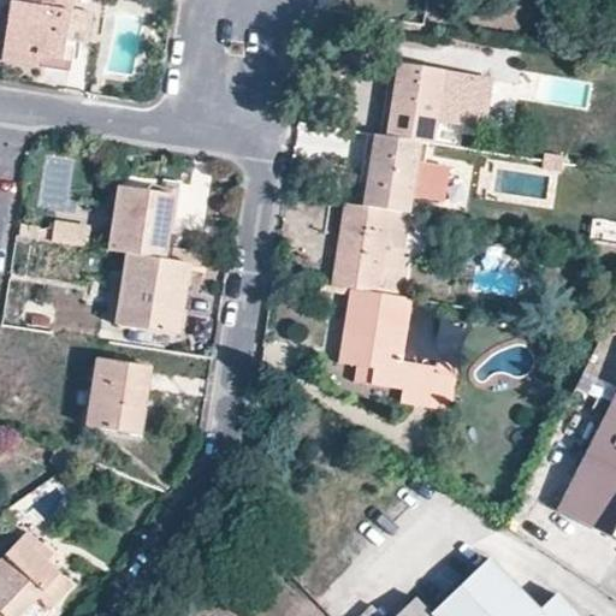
[(72,0),(7,0),(9,3),(11,3),(1,63),(39,69),(40,59),(51,60),(63,63),(72,0)]
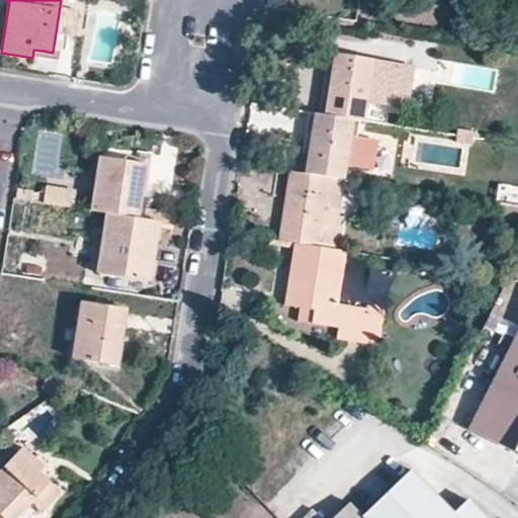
[(353,120),(363,122),(367,101),(374,60),(335,53),(331,80),(325,116),(353,120)]
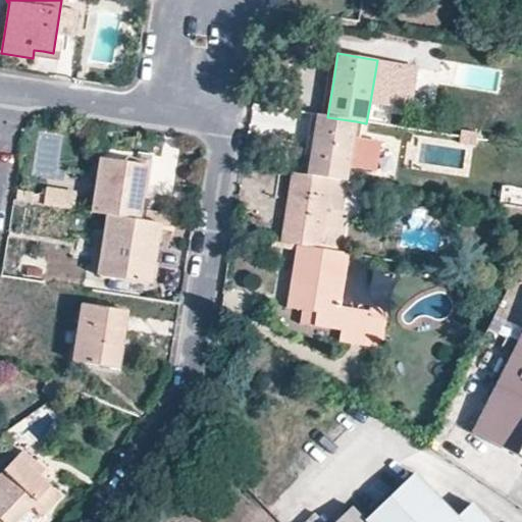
[(377,60),(370,102),(410,109),(417,66),(377,60)]
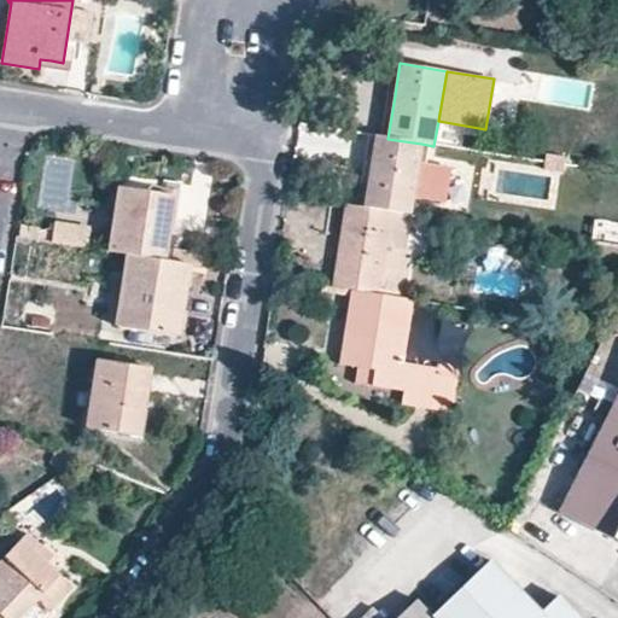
[(388,139),(375,136),(374,149),(365,207),(391,211),(410,215),(421,144),(388,139)]
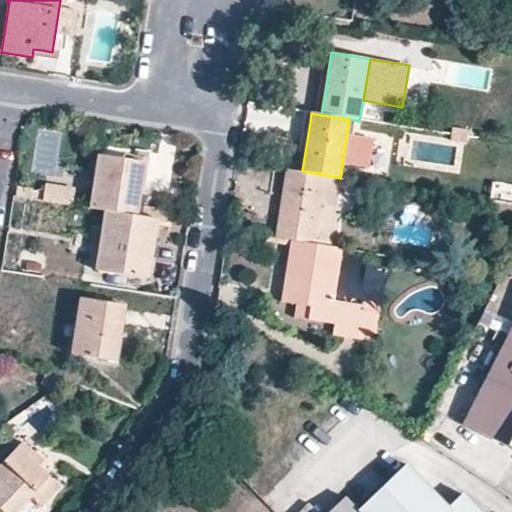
[(99,155),(90,209),(106,211),(137,216),(140,198),(141,190),(134,189),(138,162),(99,155)]
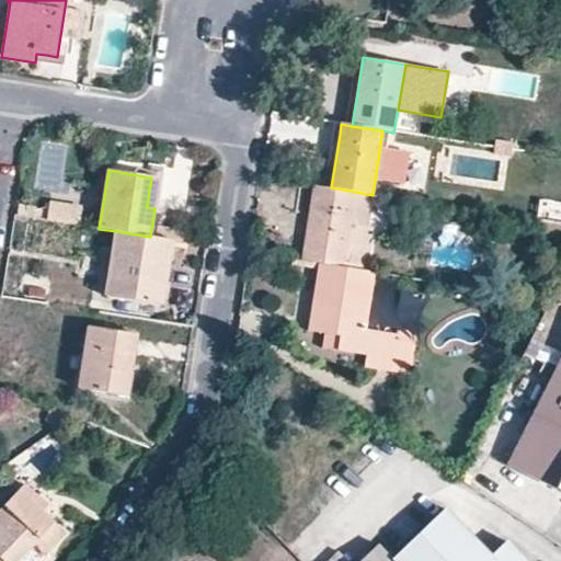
[(160,179),(151,178),(147,207),(155,208),(160,179)]
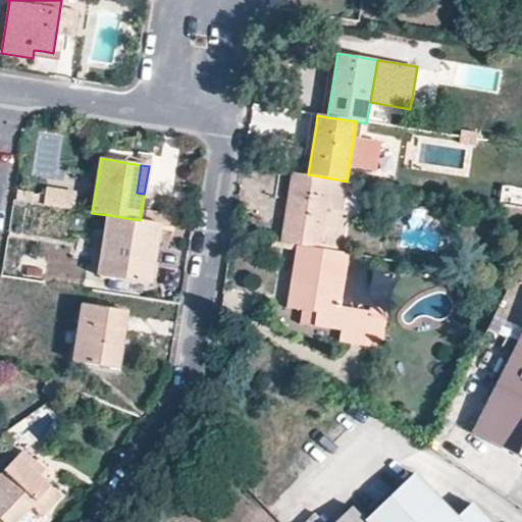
[(308,174),(292,172),(284,221),(281,243),(297,245),(340,252),(346,211),(343,210),(330,208),(329,213),(325,212),(330,178),(308,174)]
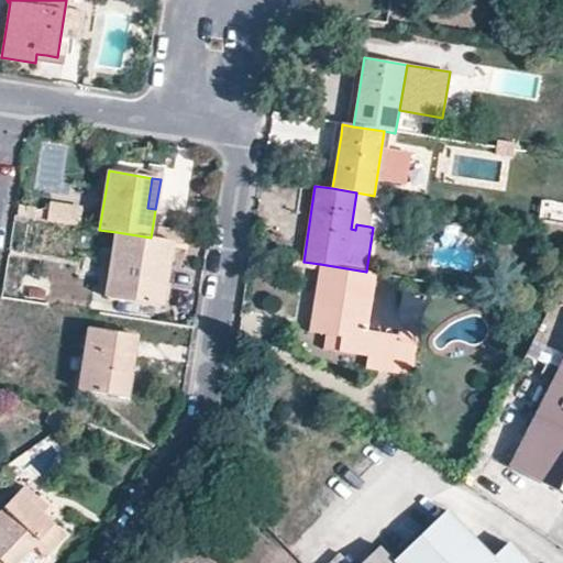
[(356,224),(370,227),(374,196),(356,192),(351,229),(355,230),(356,224)]
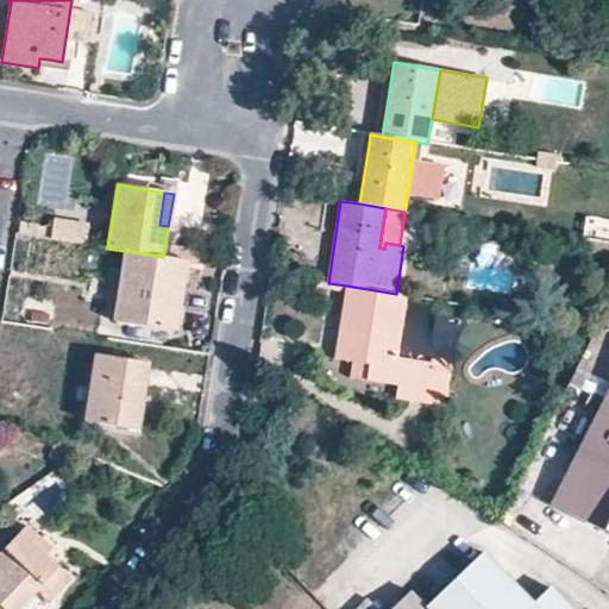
[(88,249),(92,227),(54,220),(50,242),(88,249)]
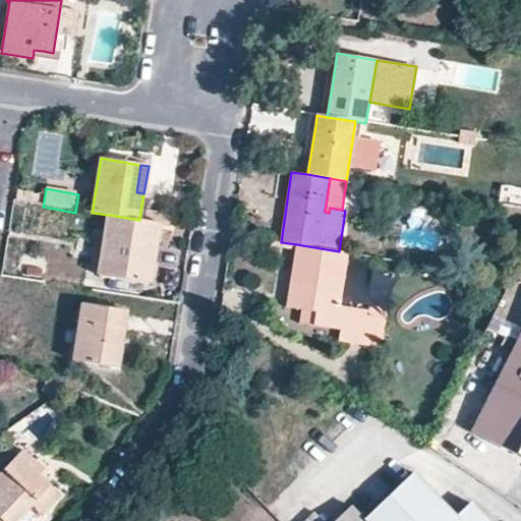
[(520,209),(520,195),(508,194),(505,207),(520,209)]
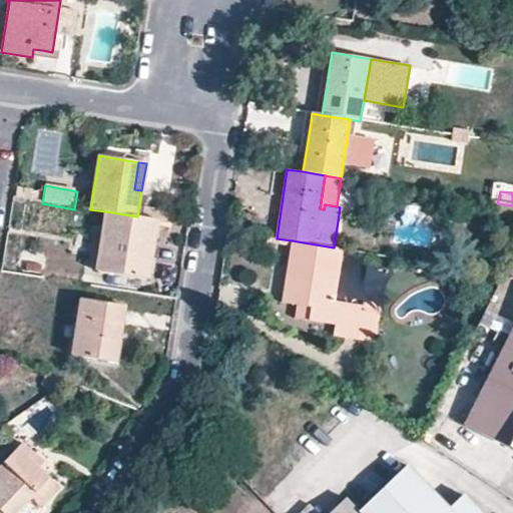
[(137,216),(106,211),(97,271),(148,280),(157,220),(137,216)]
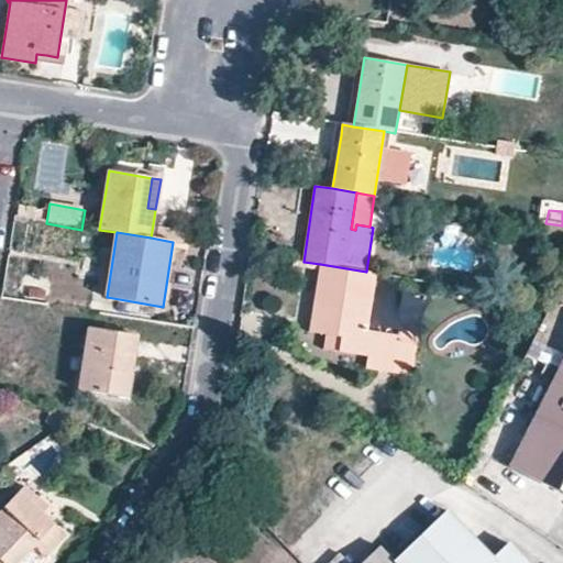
[(174,276),(179,243),(173,242),(163,307),(168,308),(174,276)]
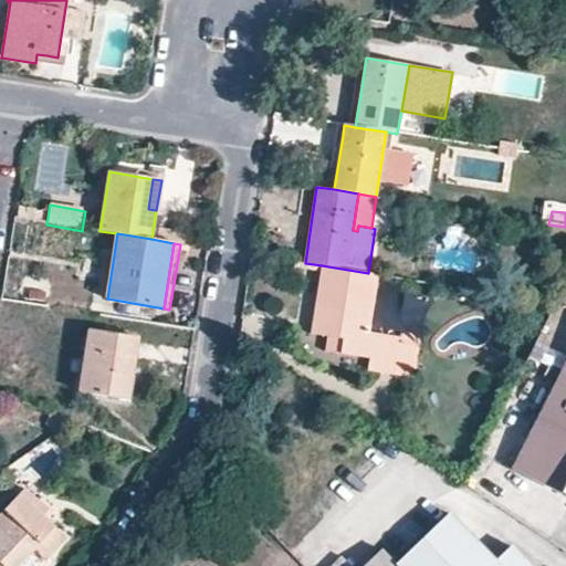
[(370,333),(379,275),(368,273),(322,265),(313,324),(311,335),(327,337),(325,350),(369,357),(368,370),(410,377),(417,339),(370,333)]
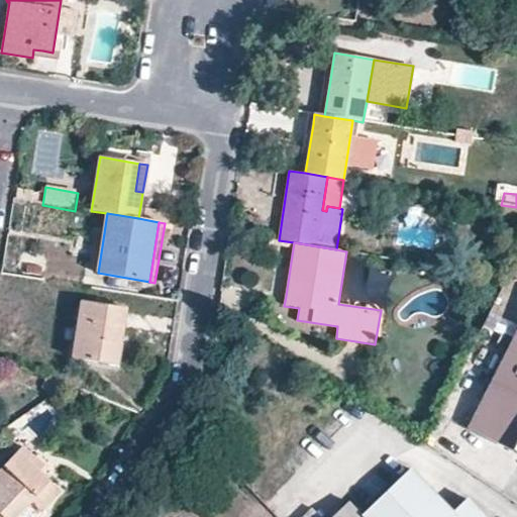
[(127,309),(81,301),(73,357),(119,366),(126,319),(127,309)]
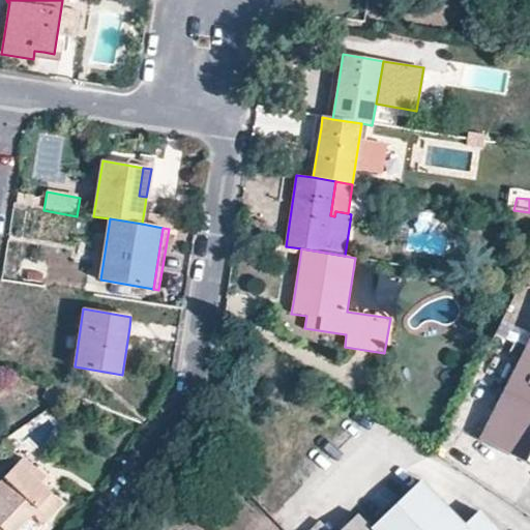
[(529,342),(481,438),(529,462),(529,342)]
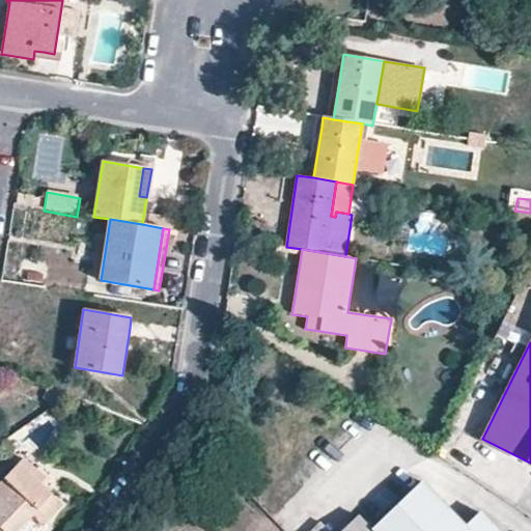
[(24,457),(0,481),(0,530),(16,530),(20,528),(32,515),(43,525),(63,504),(43,485),(36,480),(42,475),(24,457)]
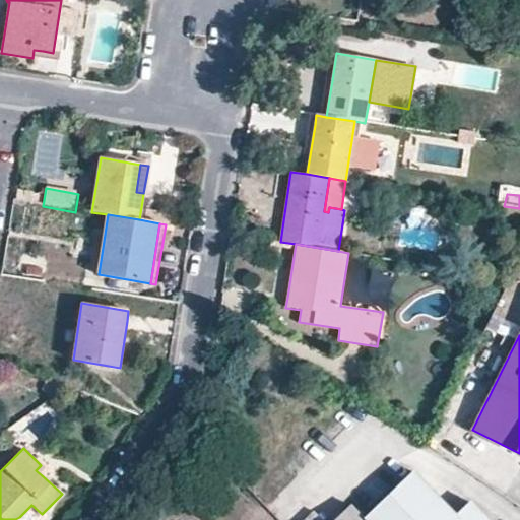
[(36,470),(42,475),(48,471),(41,465),(36,470)]
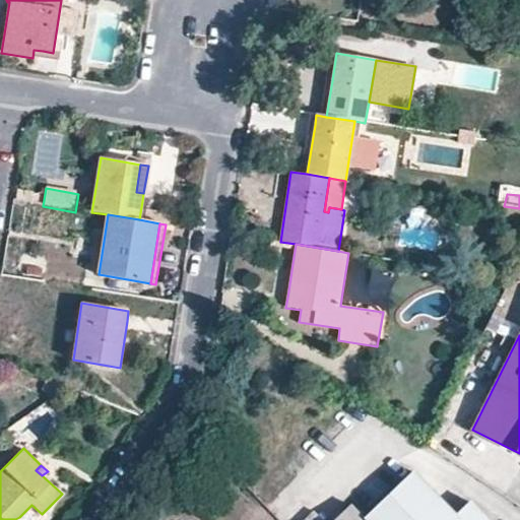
[(486,519),(470,502),(455,516),(414,471),(364,518),(350,505),(334,519),(486,519)]
